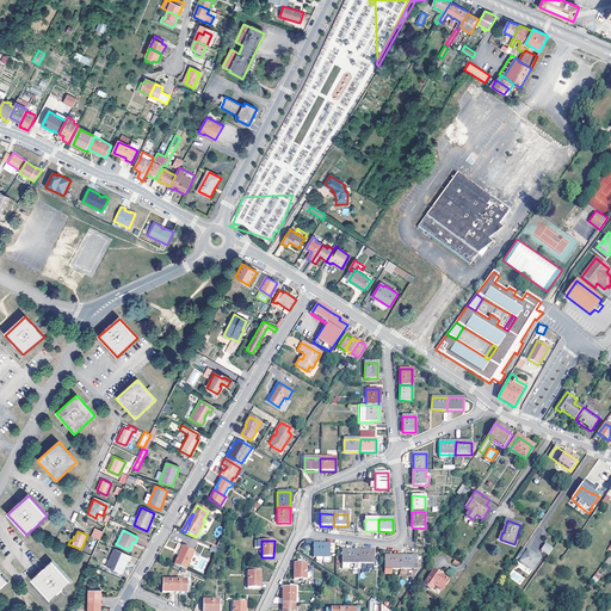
[(329,545),(314,544),(314,557),(323,557),(323,562),(329,562),(329,545)]
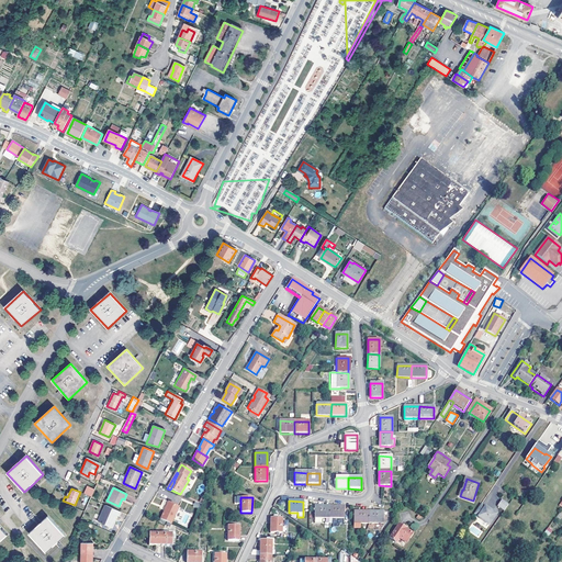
[(498,506),(505,512),(508,505),(502,501),(498,506)]
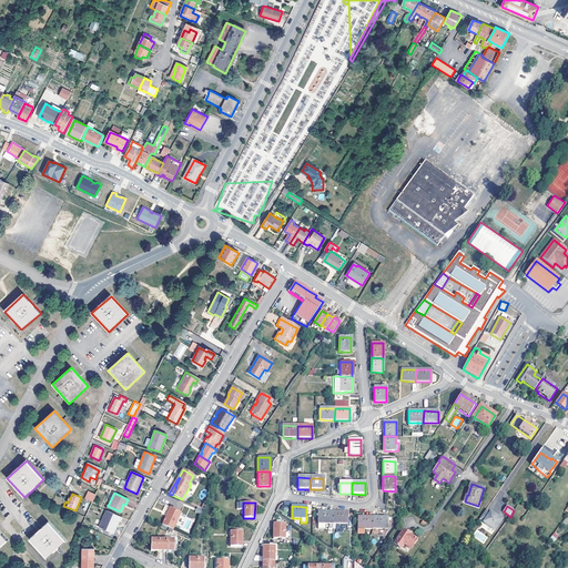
[(182,514),(171,508),(166,517),(165,516),(162,525),(168,528),(174,530),(182,514)]
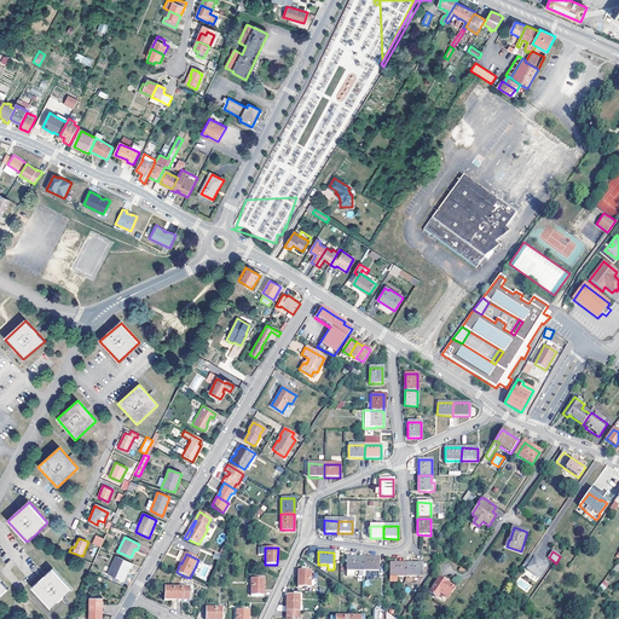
[(527,571),(539,578),(548,567),(531,555),(524,566),(528,570),(527,571)]
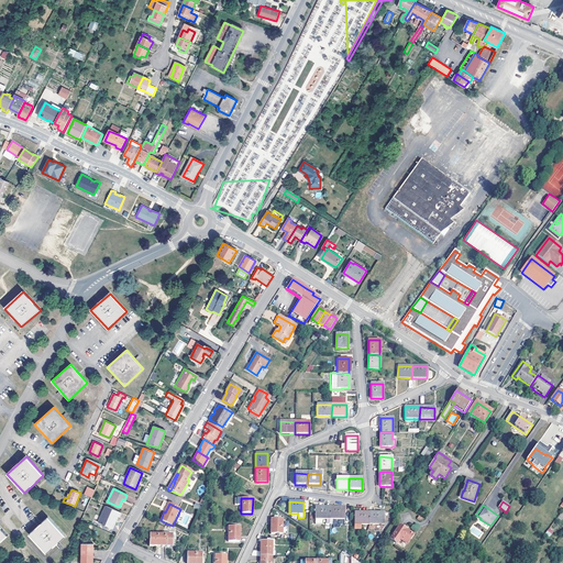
[(120,512),(106,506),(98,521),(111,528),(117,516),(119,517),(120,512)]
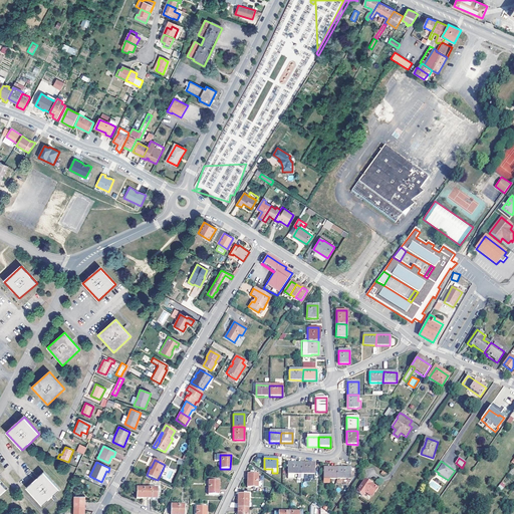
[(294,474),(301,474),(301,464),(288,463),(288,478),(294,478),(294,474)]
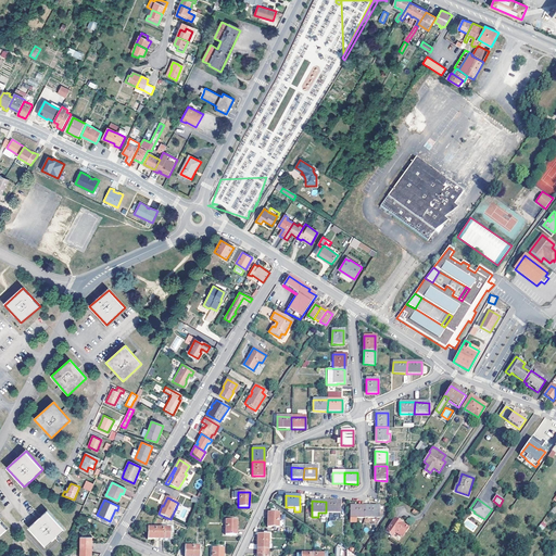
[(326,513),(326,517),(340,517),(341,502),(326,502),(326,513)]
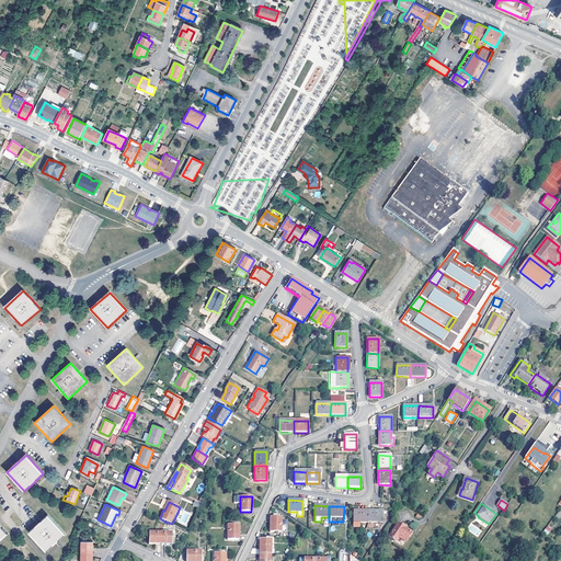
[(361,522),(368,523),(368,511),(354,511),(354,527),(361,527),(361,522)]
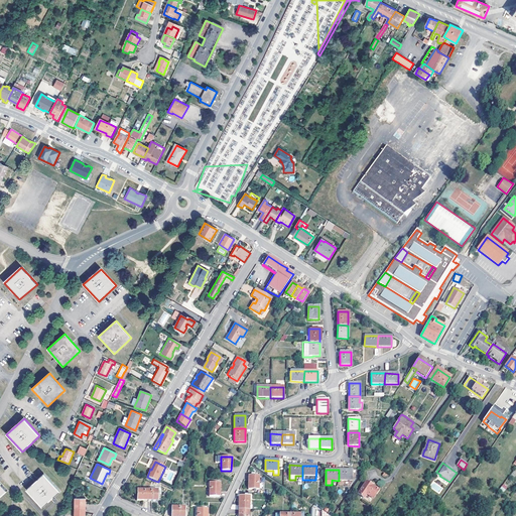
[(339,481),(337,486),(352,487),(352,480),(352,470),(339,470),(339,481)]
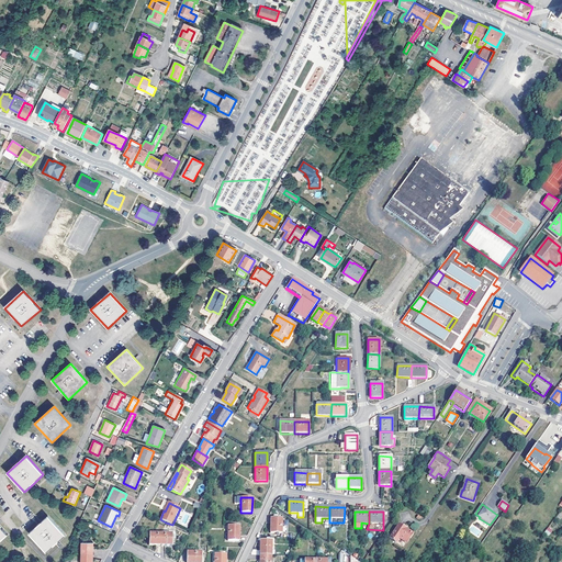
[(41,521),(38,524),(29,532),(46,552),(65,535),(47,516),(41,521)]
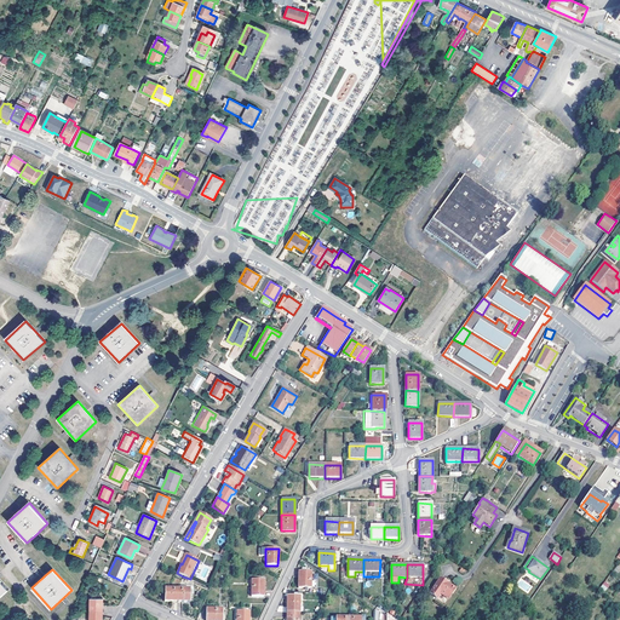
[(311,573),(299,572),(298,589),(311,589),(311,573)]
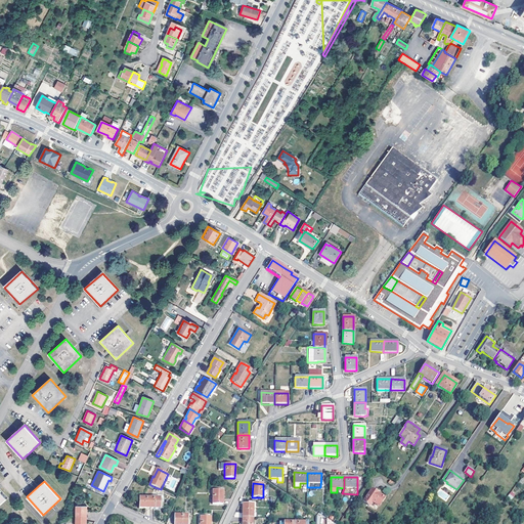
[(381,496),(372,489),(363,501),(368,506),(372,501),(379,507),(382,503),(385,498),(381,496)]
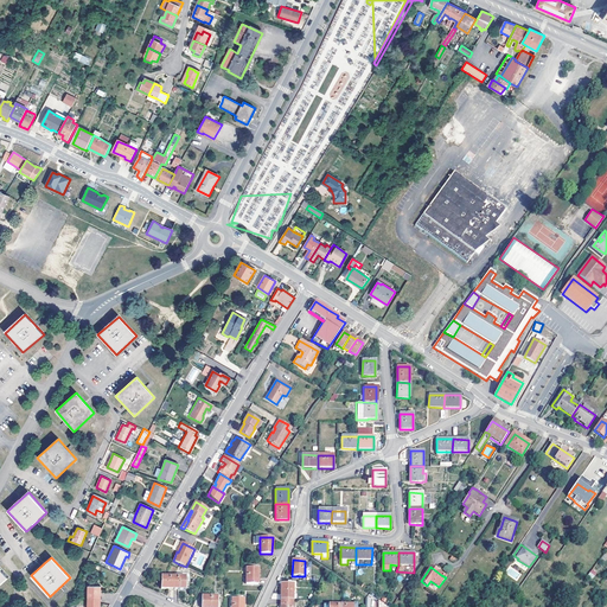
[(246,568),(246,585),(259,585),(259,569),(246,568)]
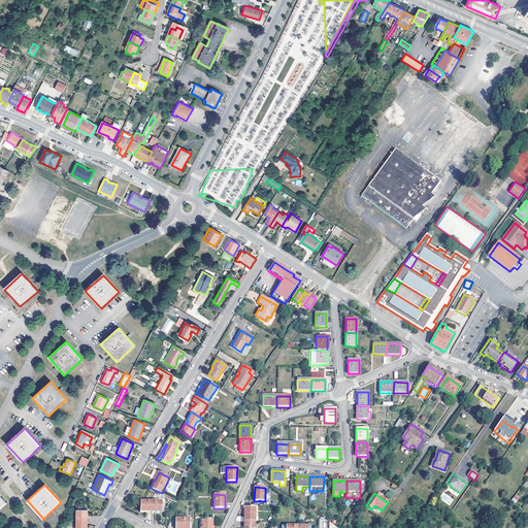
[(153,502),(151,501),(151,513),(161,513),(161,507),(163,507),(163,499),(153,499),(153,502)]
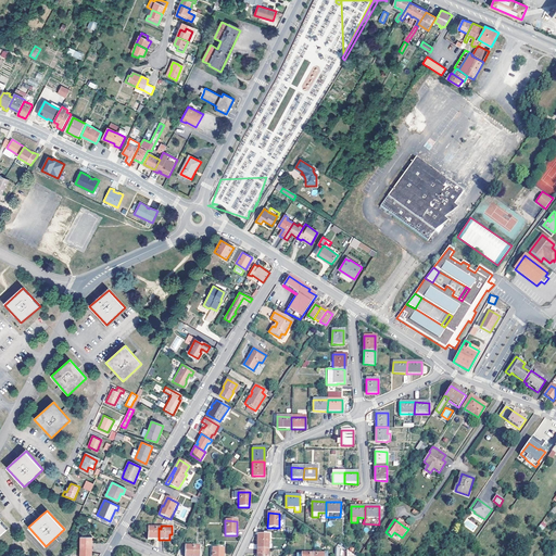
[(148,540),(159,540),(159,528),(148,528),(148,540)]
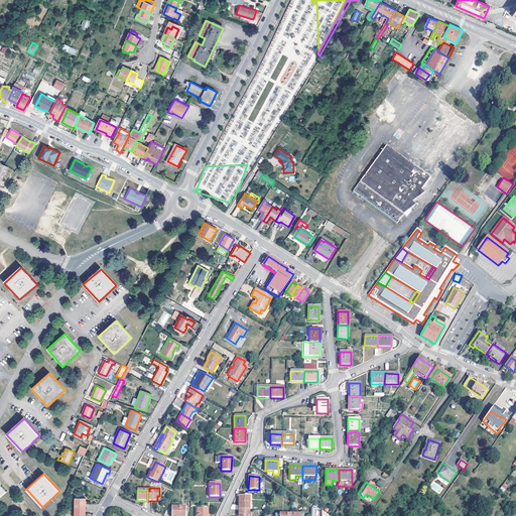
[(240,496),(239,510),(250,510),(252,510),(252,505),(250,505),(250,497),(240,496)]
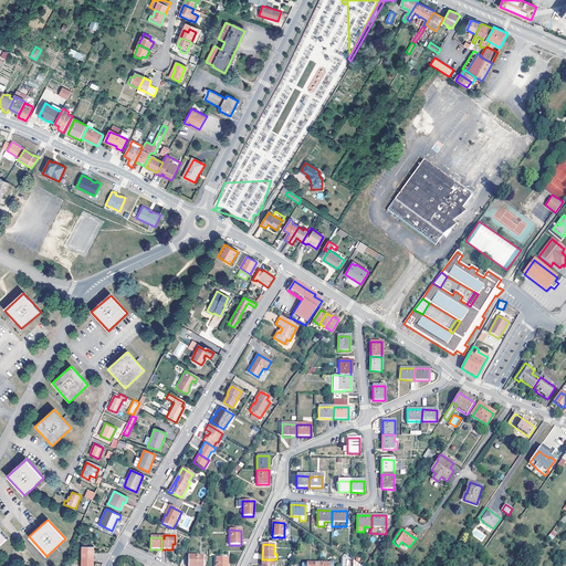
[(82,557),(94,557),(94,546),(82,546),(82,557)]
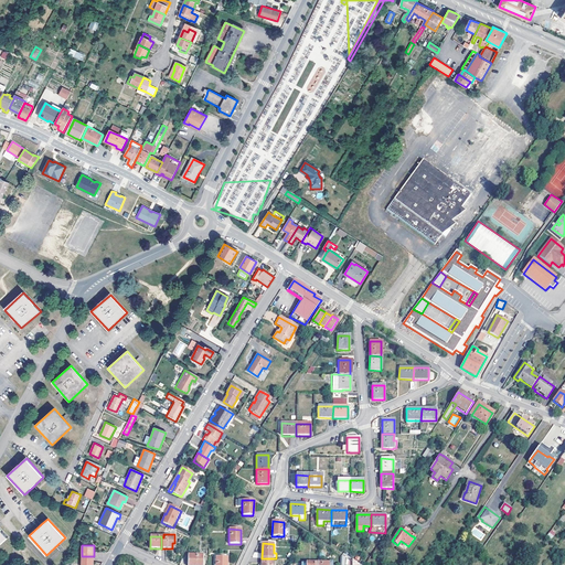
[(188,554),(187,564),(202,564),(202,554),(188,554)]
